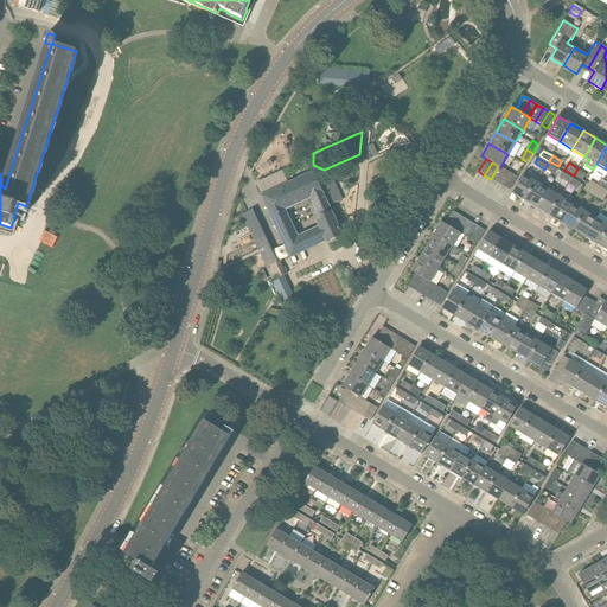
[(553,174),(556,170),(548,164),(544,170),(553,174)]
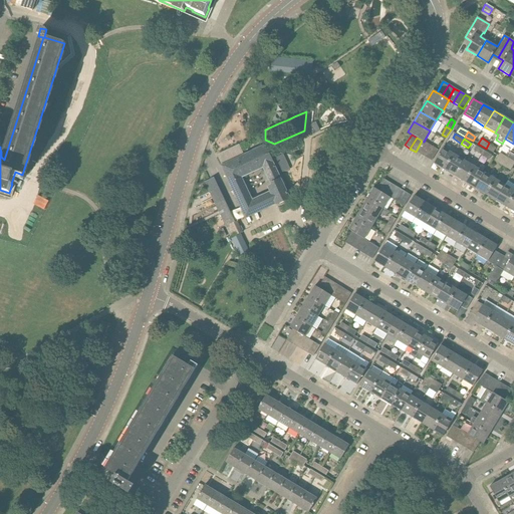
[(416,152),(421,155),(428,144),(424,142),(422,141),(416,152)]
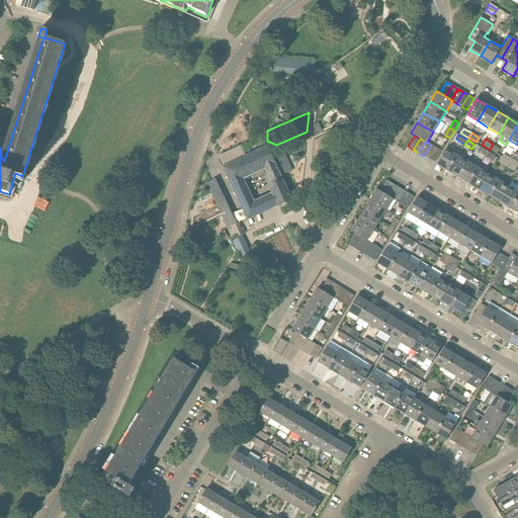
[(424,156),(429,159),(436,148),(431,145),(424,156)]
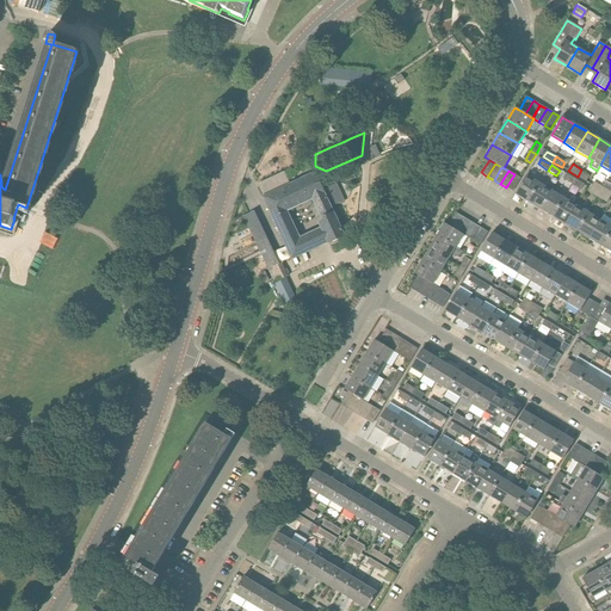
[(586,181),(590,177),(580,172),(578,177),(586,181)]
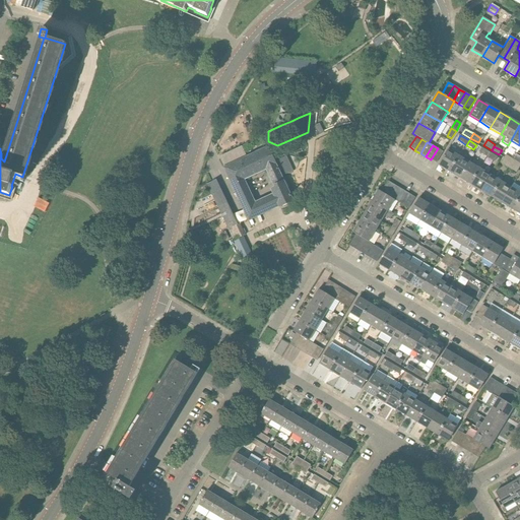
[(279,206),(279,207),(293,201),(267,147),(224,168),(249,219),(249,220),(279,206)]
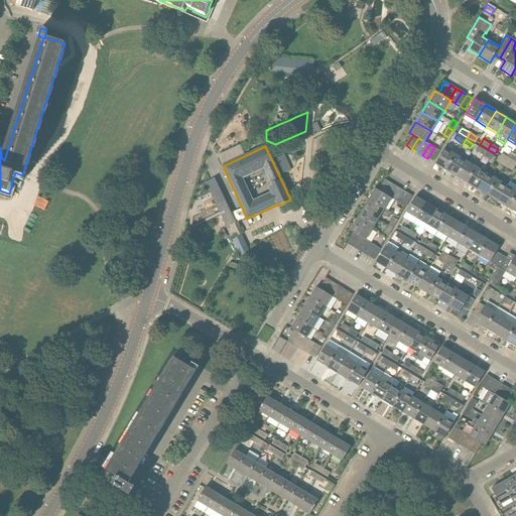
[(427,158),(433,161),(439,151),(434,147),(427,158)]
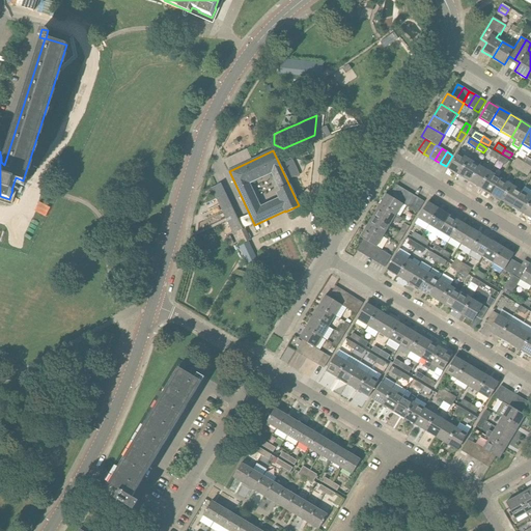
[(498,161),(500,157),(492,151),(490,156),(498,161)]
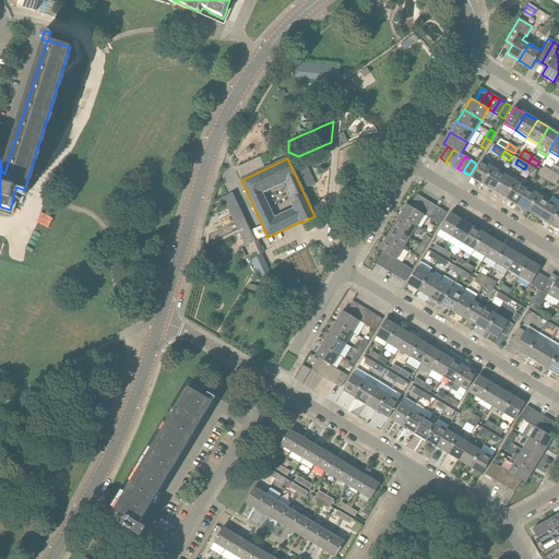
[(472,178),(483,185),(492,168),(482,161),(472,178)]
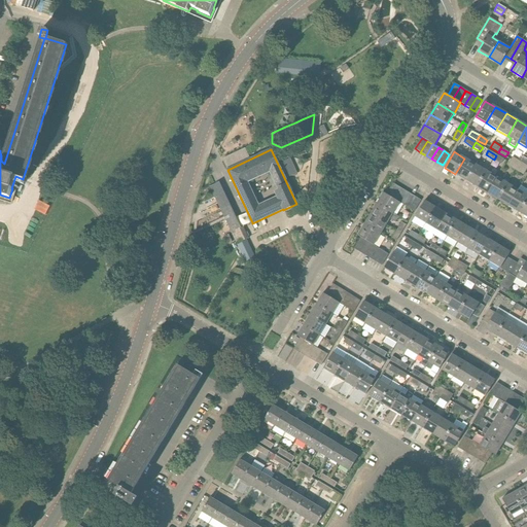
[(501,164),(503,160),(496,155),(494,160),(501,164)]
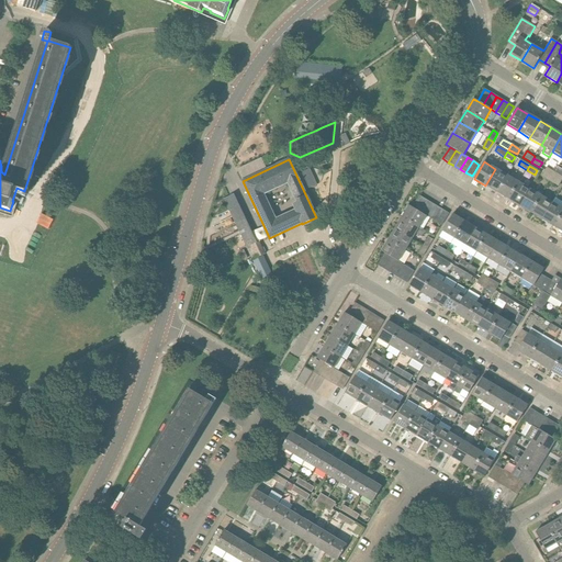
[(552,177),(555,172),(547,167),(543,172),(552,177)]
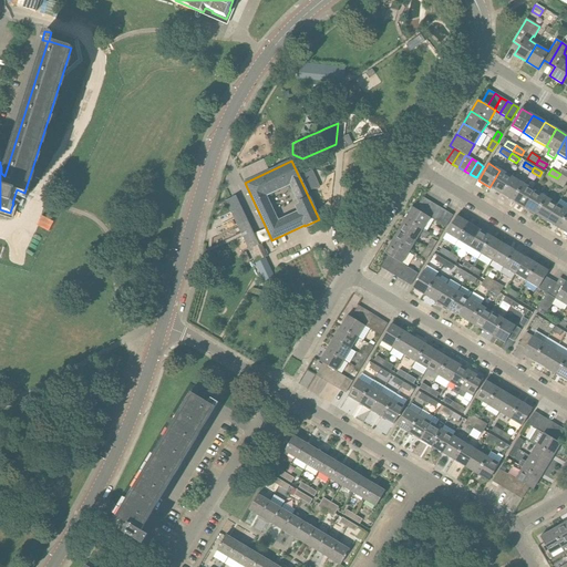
[(318,186),(311,171),(307,172),(302,174),(310,191),(318,186)]
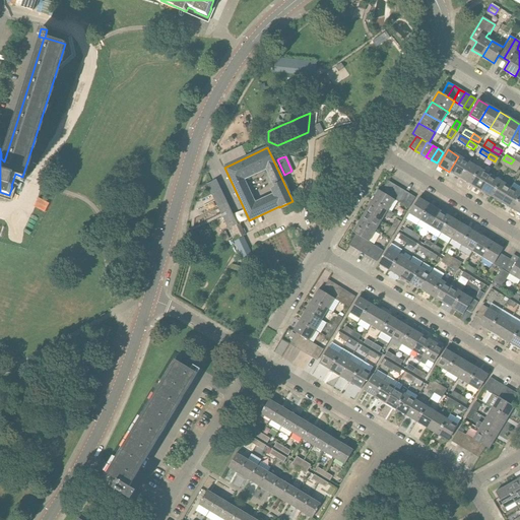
[(449,172),(459,178),(469,163),(458,156),(449,172)]
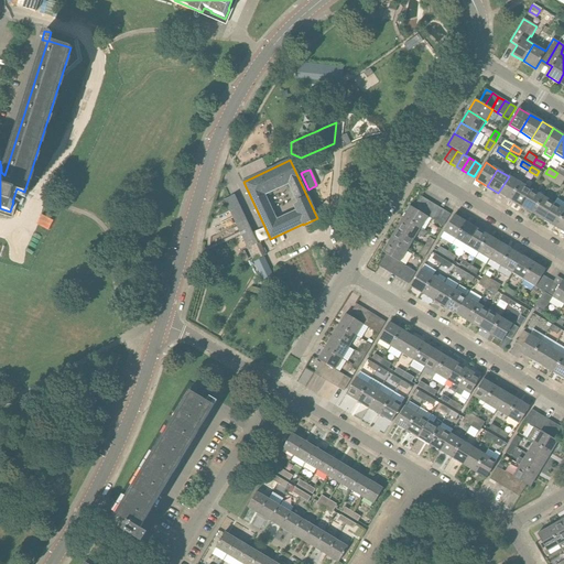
[(552,183),(554,177),(545,173),(543,177),(552,183)]
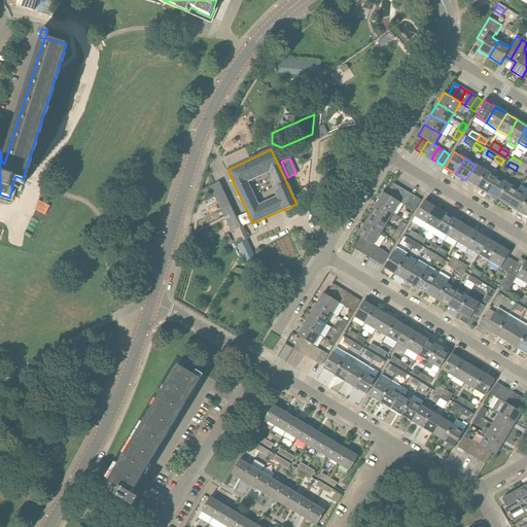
[(526,171),(526,168),(526,165),(521,162),(518,166),(526,171)]
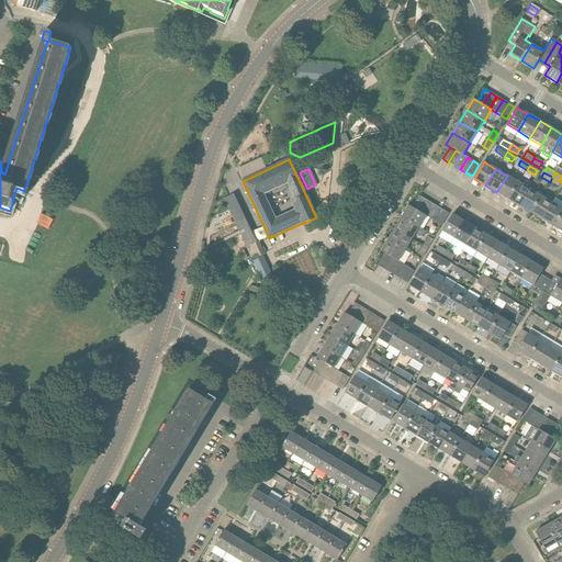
[(496,192),(508,199),(518,182),(507,176),(496,192)]
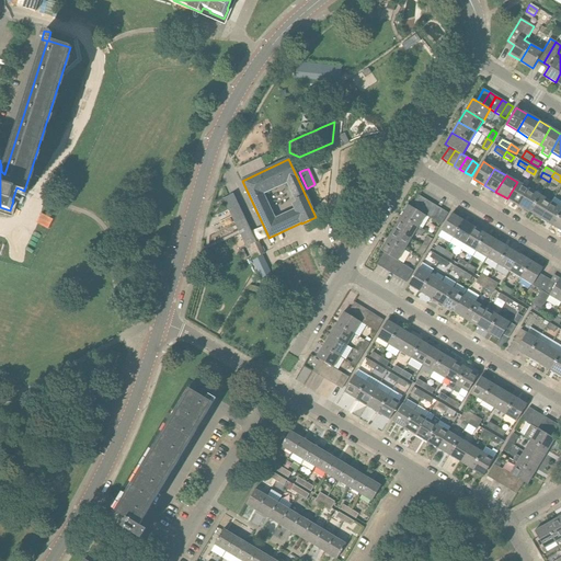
[(557,186),(560,182),(551,176),(549,182),(557,186)]
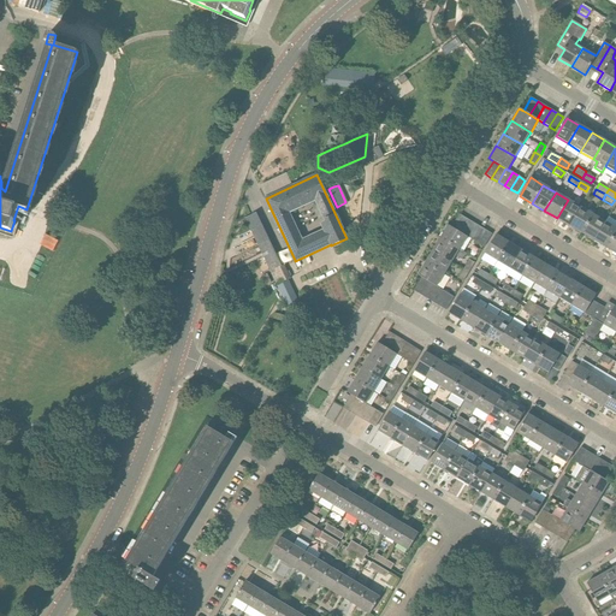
[(557,218),(569,226),(580,207),(568,200),(557,218)]
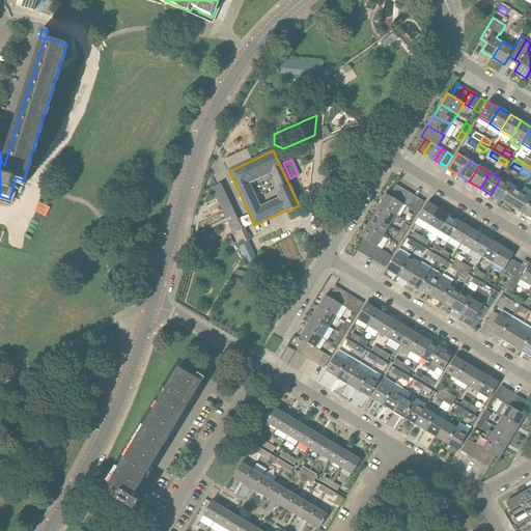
[(491,195),(501,201),(511,186),(500,178),(491,195)]
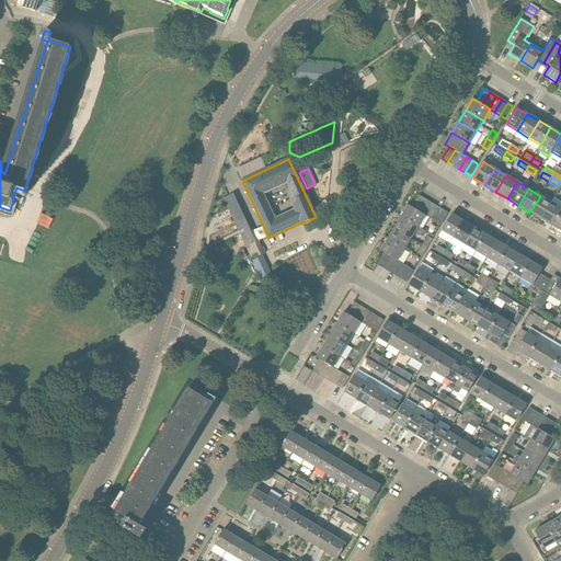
[(259,241),(256,243),(233,193),(224,197),(235,224),(235,222),(245,247),(252,260),(265,253),(259,241)]
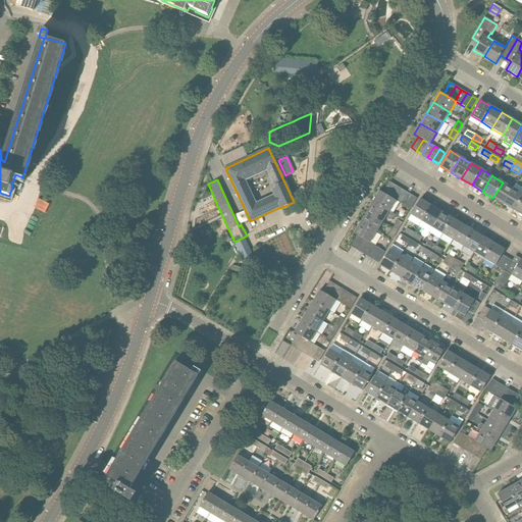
[(383,193),(388,197),(396,186),(389,183),(383,193)]
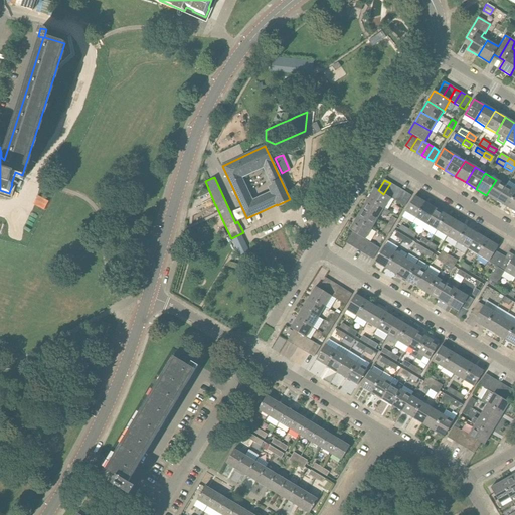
[(486,195),(497,201),(506,186),(496,180),(486,195)]
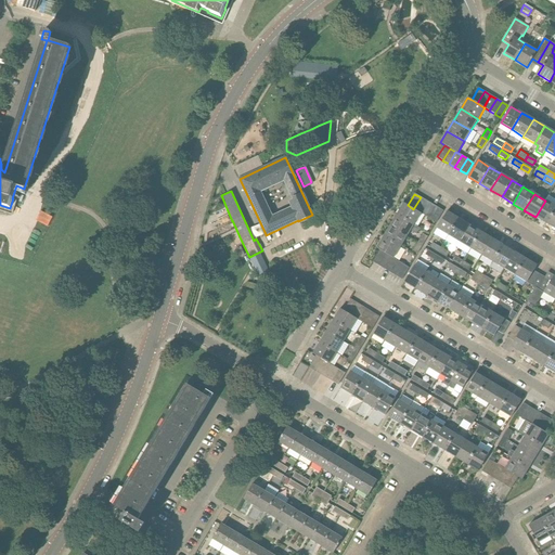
[(413,209),(420,213),(426,201),(421,197),(413,209)]
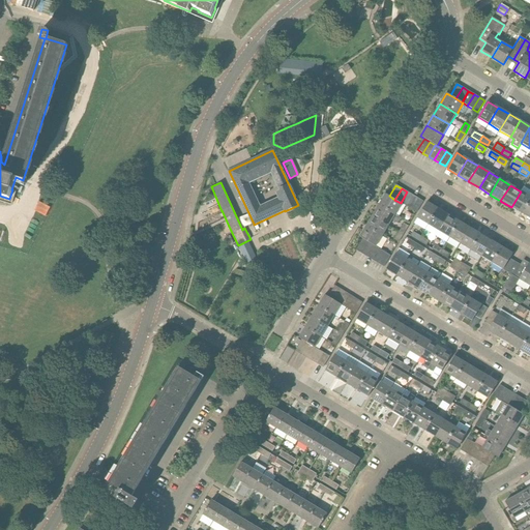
[(401,203),(405,206),(407,207),(413,196),(407,192),(401,203)]
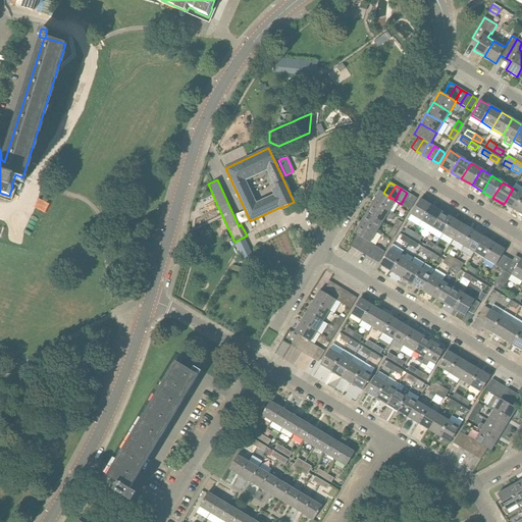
[(504,204),(514,210),(521,197),(521,194),(513,189),(504,204)]
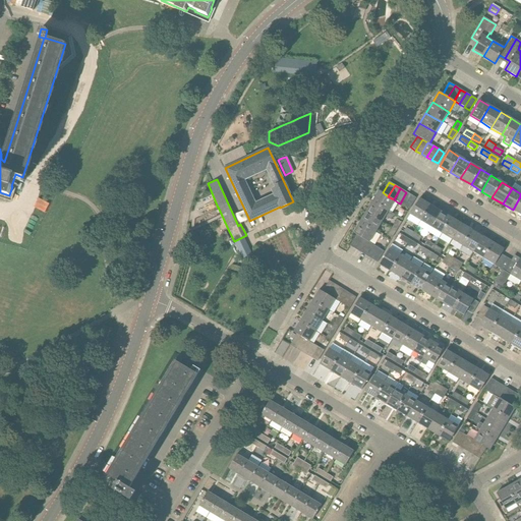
[(392,213),(398,203),(394,199),(388,196),(383,192),(379,190),(372,201),(389,211),(392,213)]
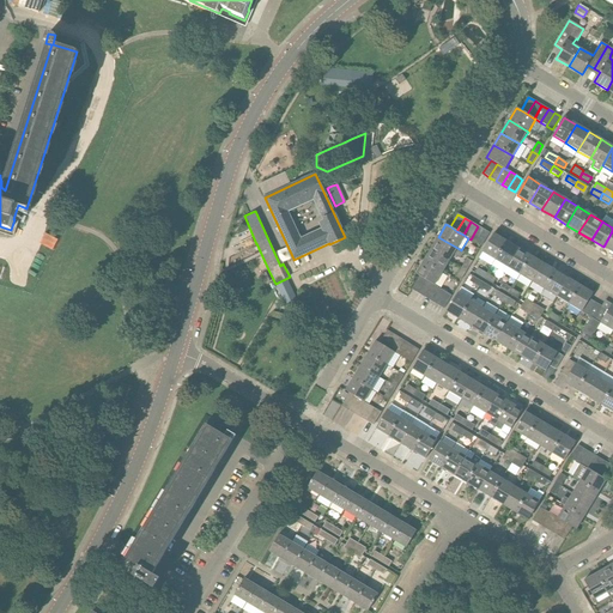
[(471,240),(475,242),(484,230),(478,226),(471,240)]
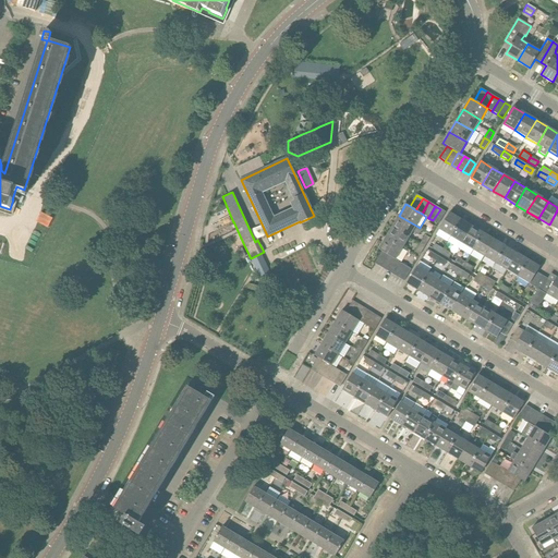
[(433,220),(438,223),(446,213),(440,209),(433,220)]
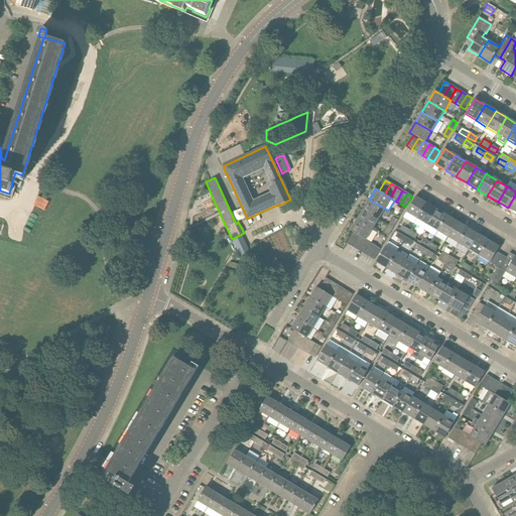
[(406,213),(416,219),(426,203),(415,197),(406,213)]
